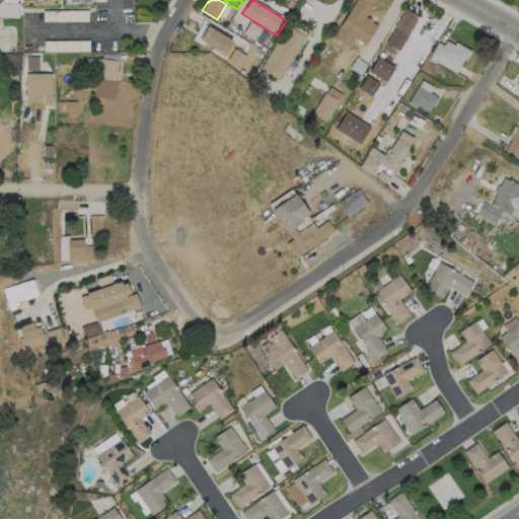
[(290,0),(295,3),(292,9),(287,6),(290,0)]
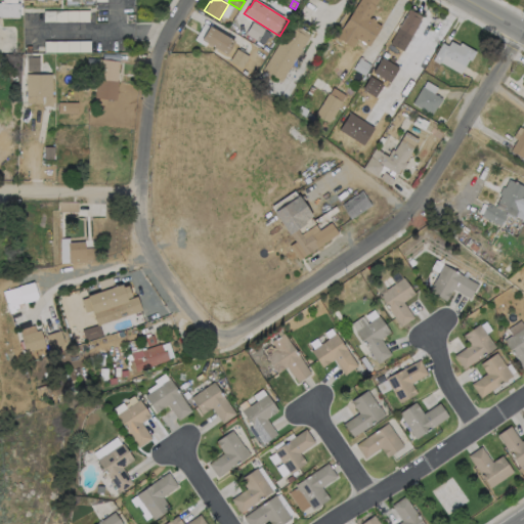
[(0,3),(18,3),(18,18),(0,17),(0,3)]
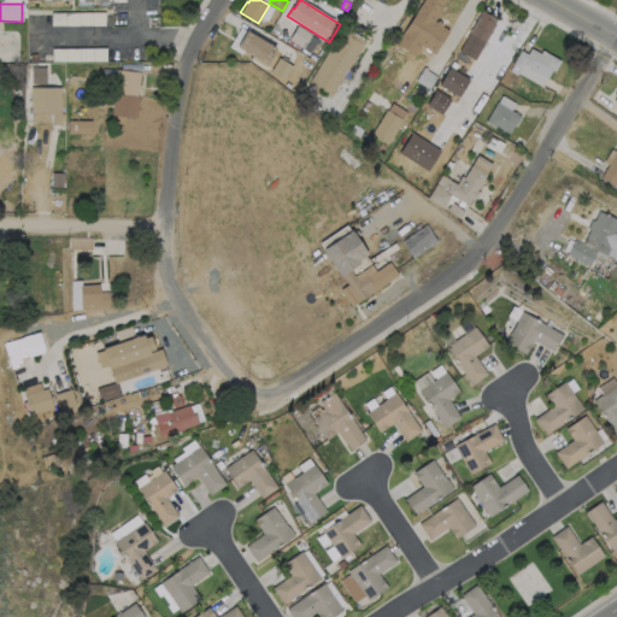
[(488,60),(479,78),(465,71),(469,63),(458,57),(482,12),(497,19),(494,24),(495,24),(479,56),(488,60)]
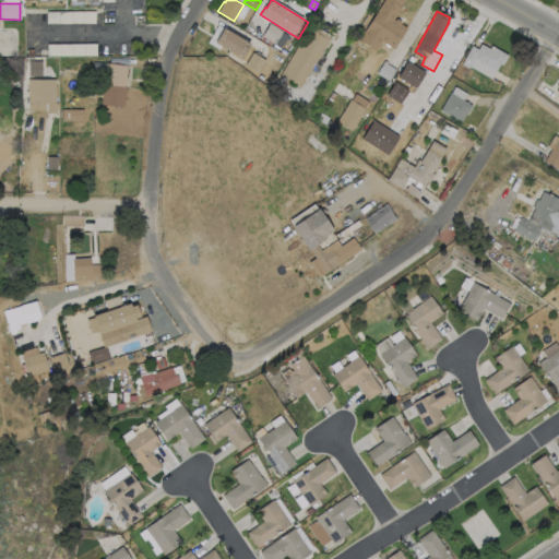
[(95,12),(95,24),(47,25),(47,12),(95,12)]
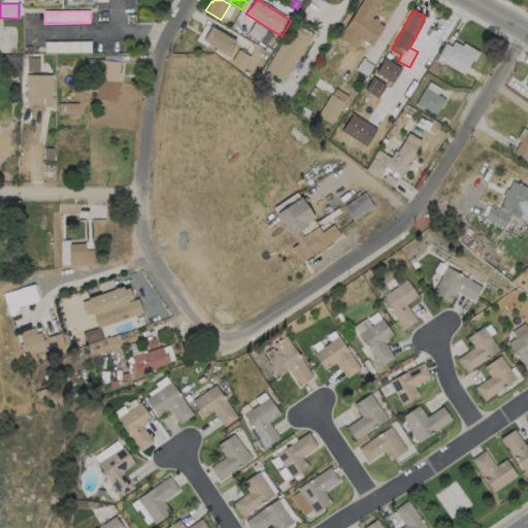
[(377,35),(371,45),(363,40),(364,38),(348,27),(355,15),(367,24),(366,27),(371,30),(370,31),(377,35)]
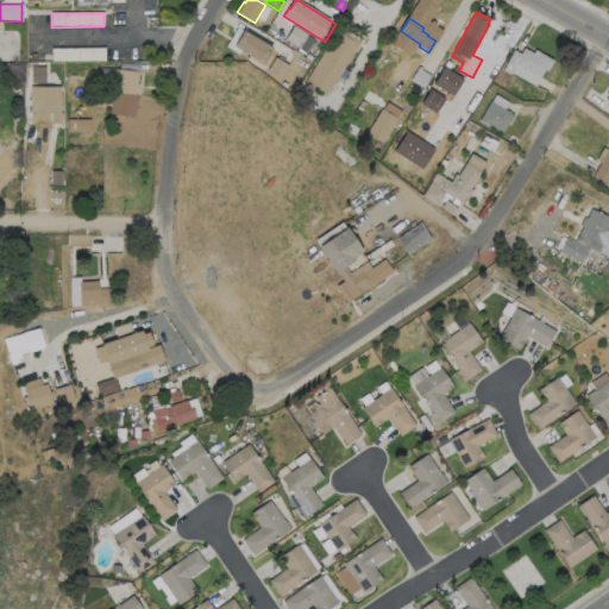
[(308,35),(300,49),(286,41),(294,26),(308,35)]
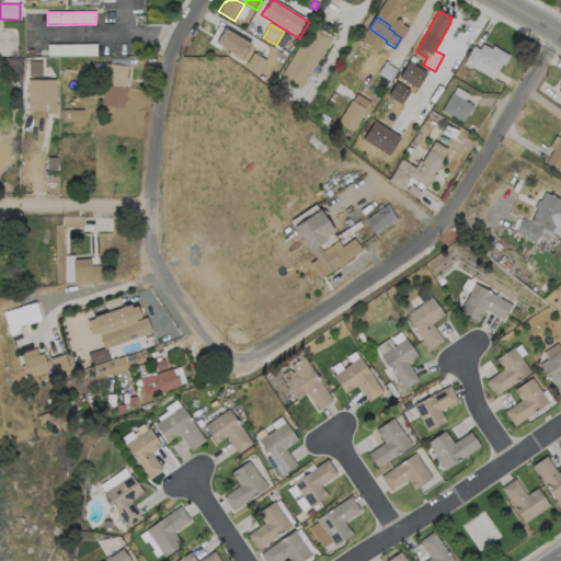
[(315,26),(332,37),(330,42),(331,42),(301,89),(289,81),(285,87),(279,83),(284,77),(282,76),(310,29),(312,30),(315,26)]
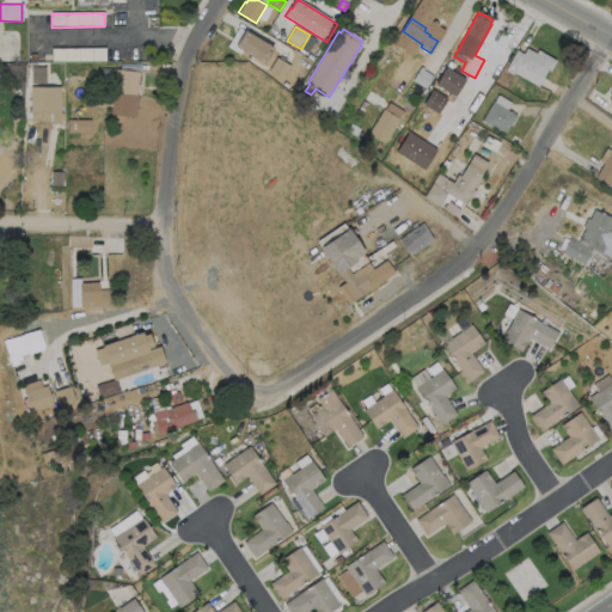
[(274,49),(264,66),(236,48),(245,31),(274,49)]
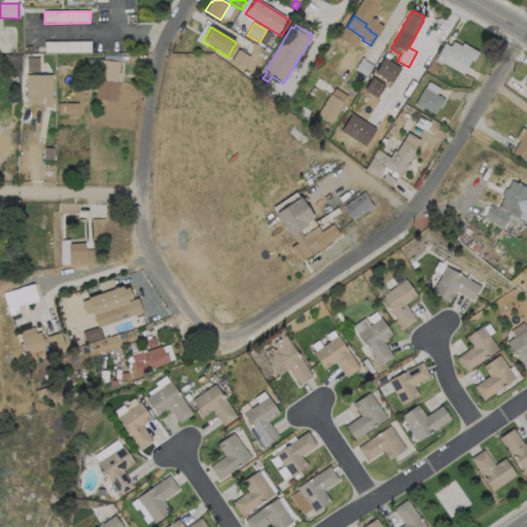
[(92,54),(45,54),(45,42),(92,42),(92,54)]
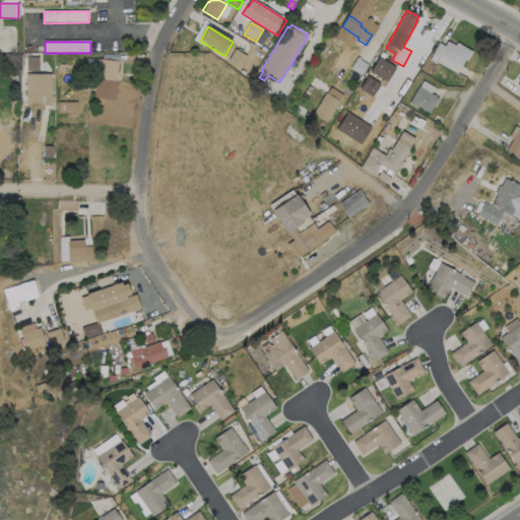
[(447,42),(459,49),(461,46),(472,52),(467,61),(465,60),(461,67),(441,56),(436,64),(431,61),(433,57),(432,56),(439,44),(445,47),(447,42)]
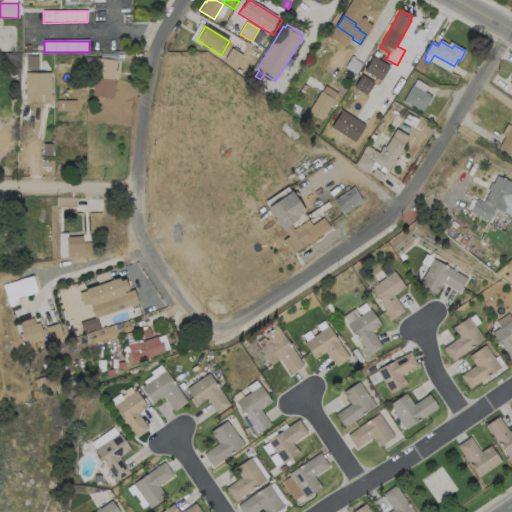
[(244,56),(237,67),(225,60),(232,49),(244,56)]
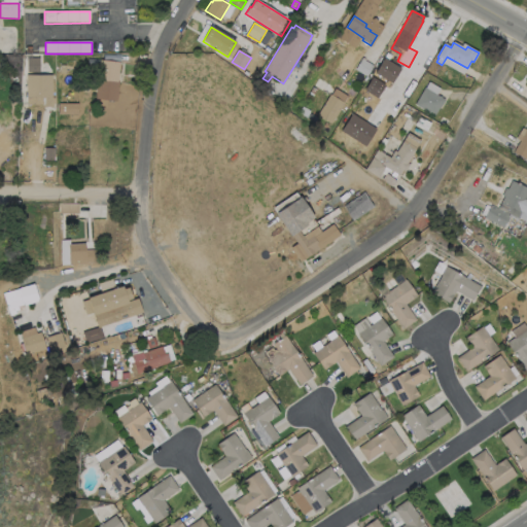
[(40,73),(28,73),(28,58),(40,58),(40,73)]
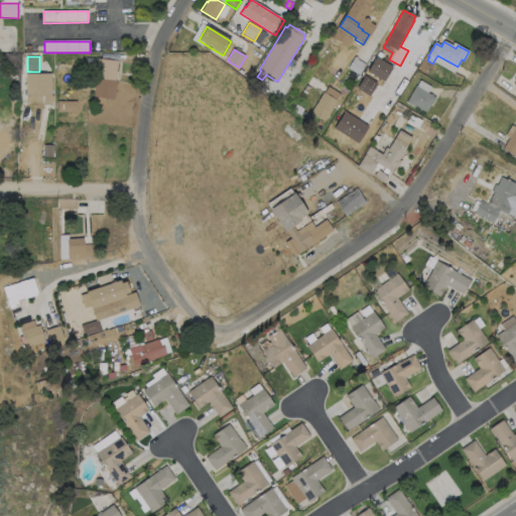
[(366,65),(359,76),(348,69),(355,56),(359,58),(358,59),(366,65)]
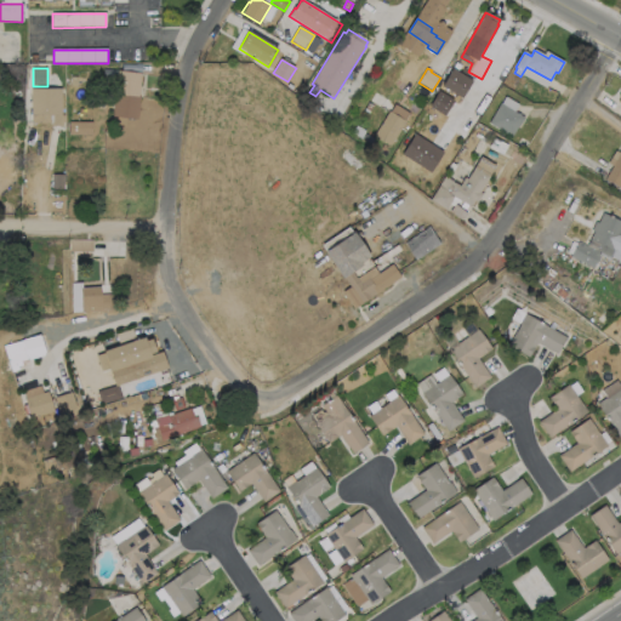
[(142,74),(138,100),(126,98),(125,109),(114,108),(119,70),(142,74)]
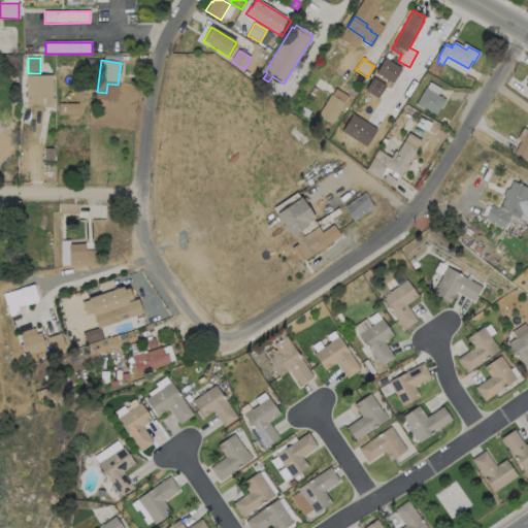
[(387,71),(382,79),(380,79),(376,84),(369,79),(378,66),(387,71)]
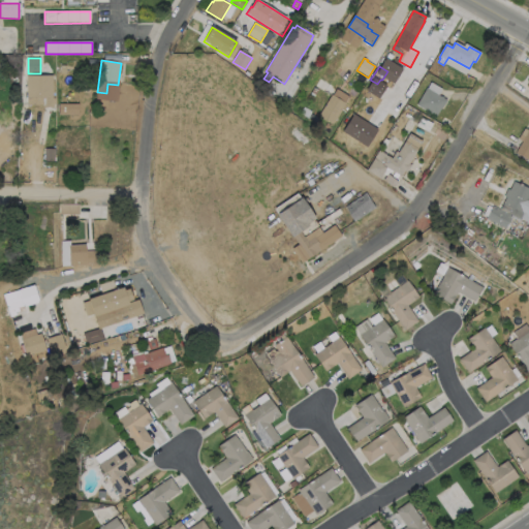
[(366,78),(363,83),(353,78),(356,72),(366,78)]
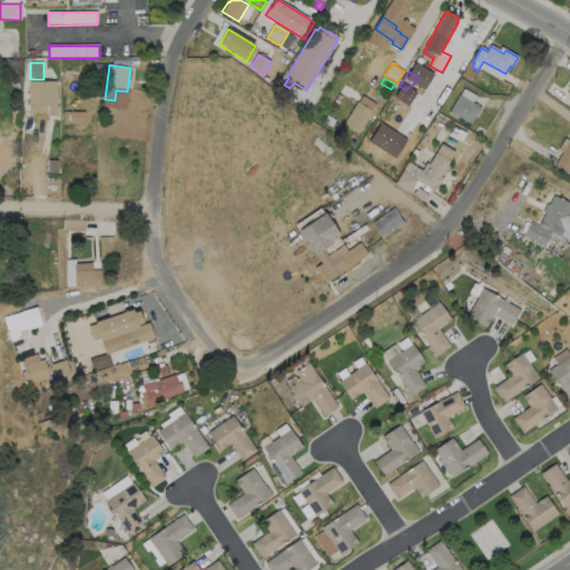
[(57,81),(57,116),(47,116),(47,114),(29,114),(29,81),(57,81)]
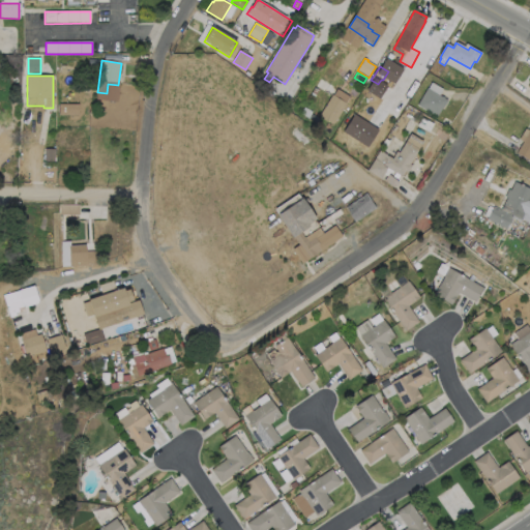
[(408,91),(401,102),(385,92),(392,81),(408,91)]
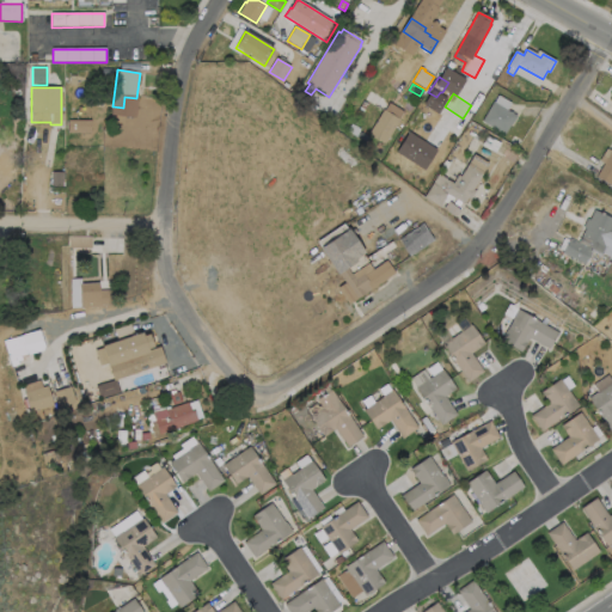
[(318,108),(314,112),(308,108),(312,103),(318,108)]
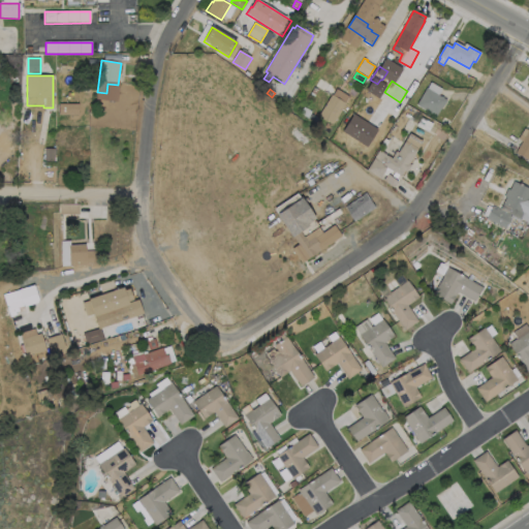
[(446,100),(442,109),(441,109),(436,117),(416,106),(427,89),(446,100)]
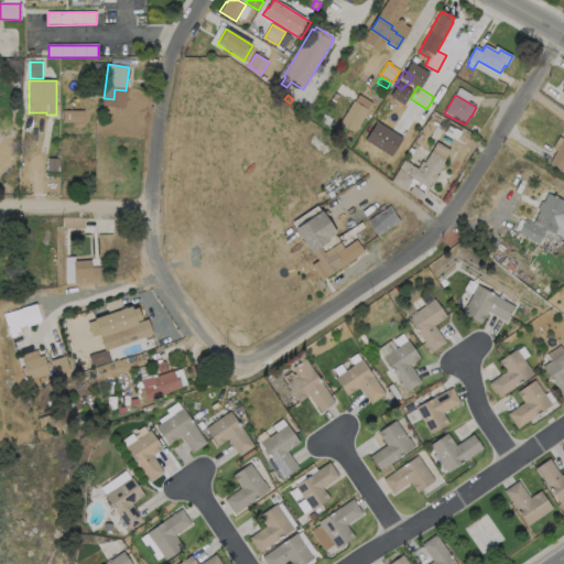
[(359,96),(371,104),(368,110),(368,111),(355,132),(340,123),(354,101),(355,102),(359,96)]
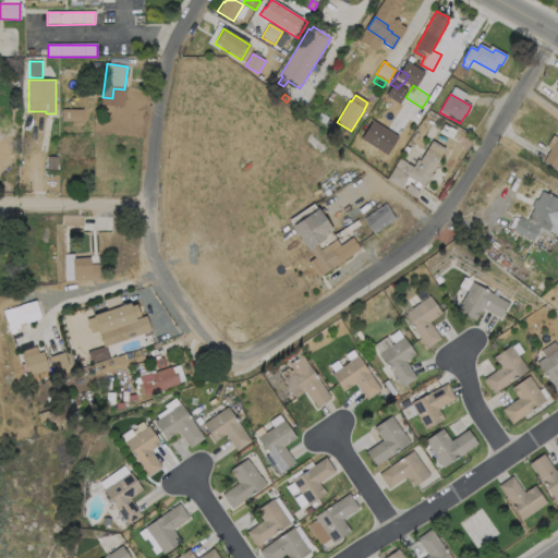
[(96,99),(95,112),(88,112),(88,106),(85,106),(86,100),(91,100),(91,98),(96,99)]
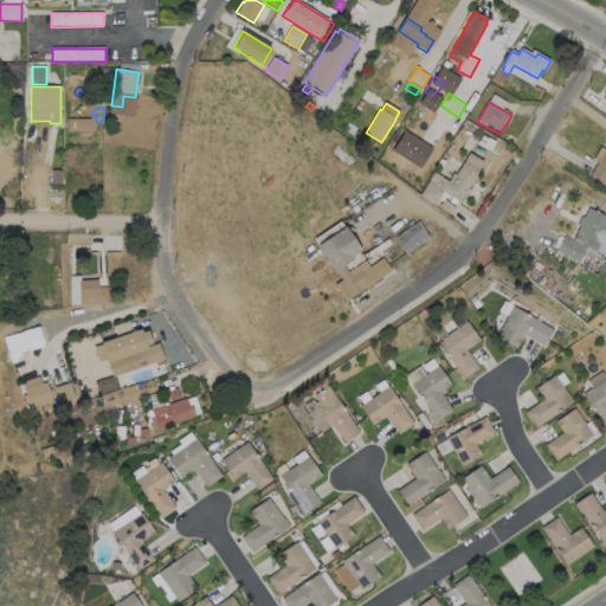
[(90,118),(68,118),(69,141),(90,140),(90,118)]
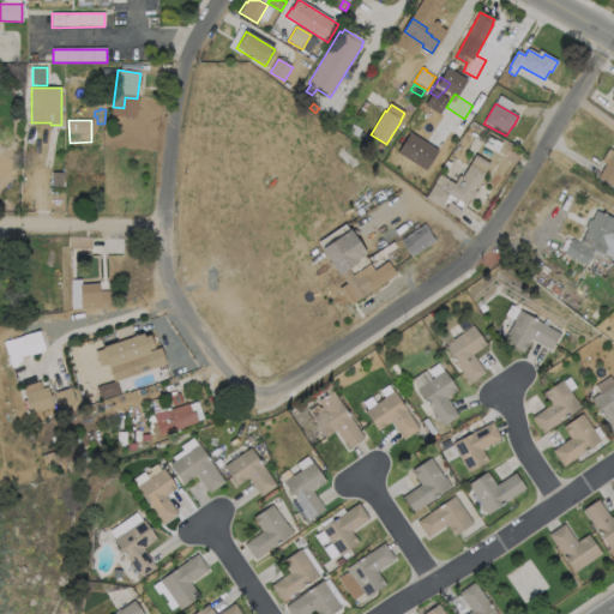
[(362,130),(357,138),(348,132),(353,125),(362,130)]
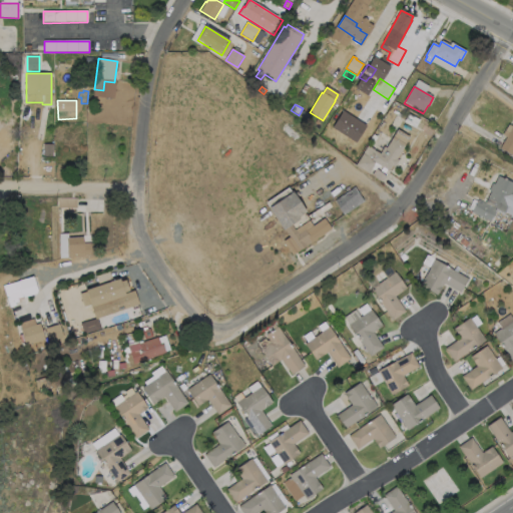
[(512,126),(512,156),(499,149),(512,126)]
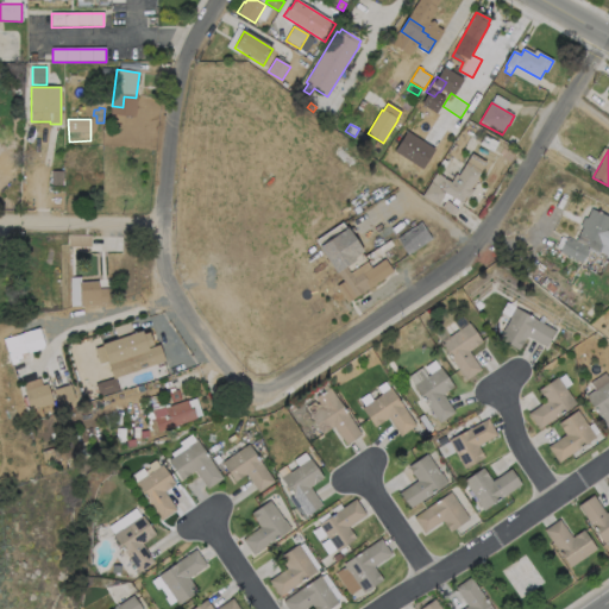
[(487,163),(470,189),(472,192),(469,199),(466,198),(462,203),(445,194),(438,206),(422,196),(431,183),(440,189),(445,180),(451,183),(453,180),(456,181),(471,154),(487,163)]
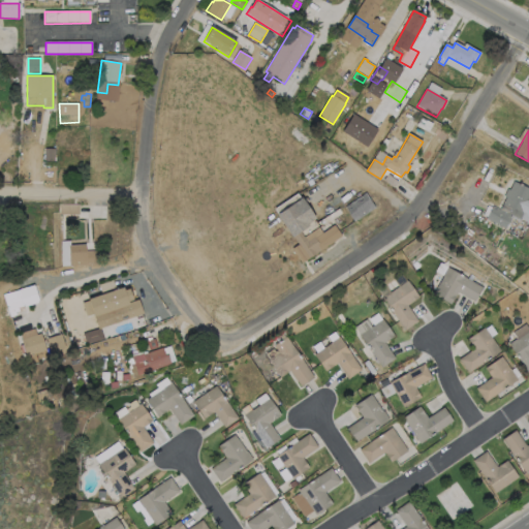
[(55,149),(55,162),(44,162),(44,149),(55,149)]
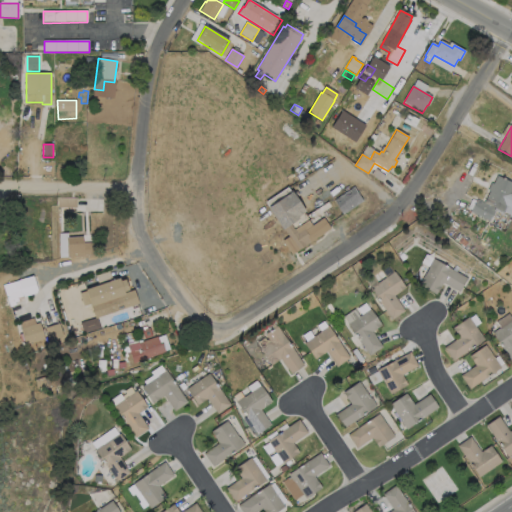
[(385,176),(380,182),(371,175),(375,169),(385,176)]
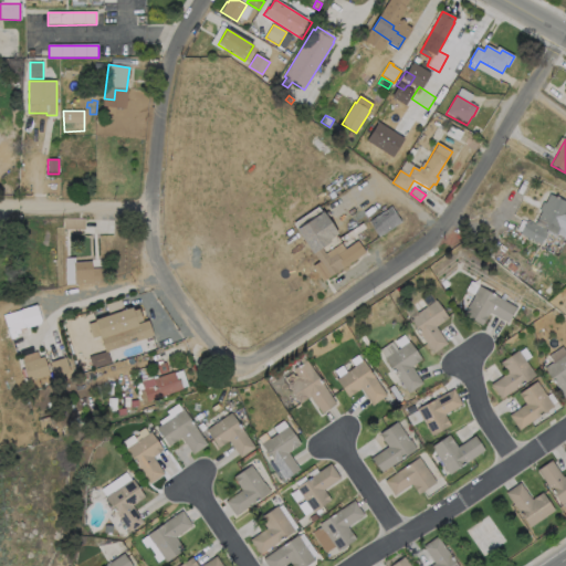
[(547,195),(565,203),(565,200),(565,226),(561,238),(545,231),(538,244),(519,236),(525,221),(533,224),(538,212),(536,211),(541,202),(543,203),(547,195)]
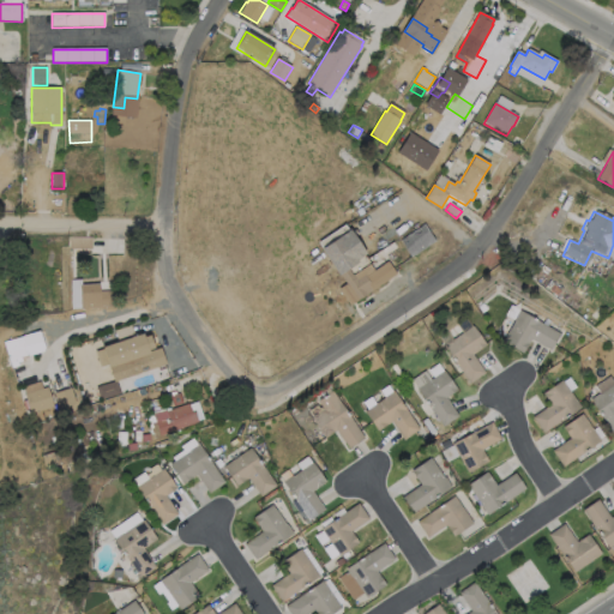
[(435,241),(410,259),(404,250),(405,248),(395,233),(419,217),(435,241)]
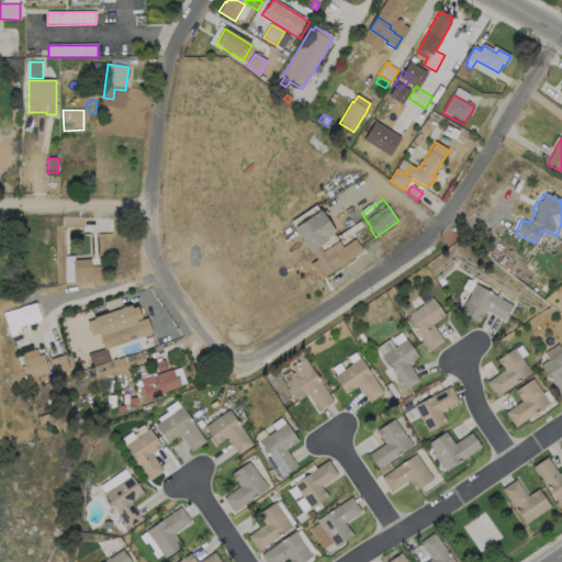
[(315,206),(319,212),(321,211),(335,233),(327,238),(328,239),(318,247),(321,250),(344,236),(349,244),(355,239),(362,251),(319,280),(310,266),(316,261),(294,228),(295,227),(292,223),(315,206)]
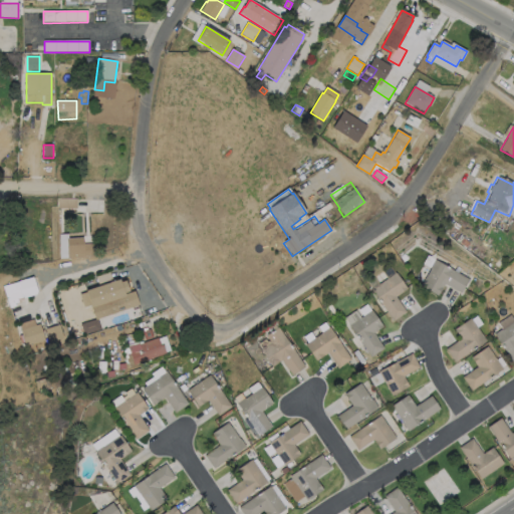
[(324,193),(331,203),(317,212),(309,200),(313,197),(315,199),(324,193)]
